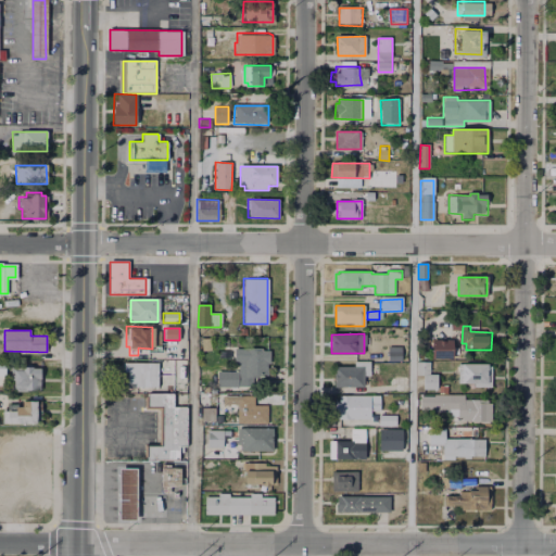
[(200,339),(216,339),(216,349),(200,349),(200,339)]
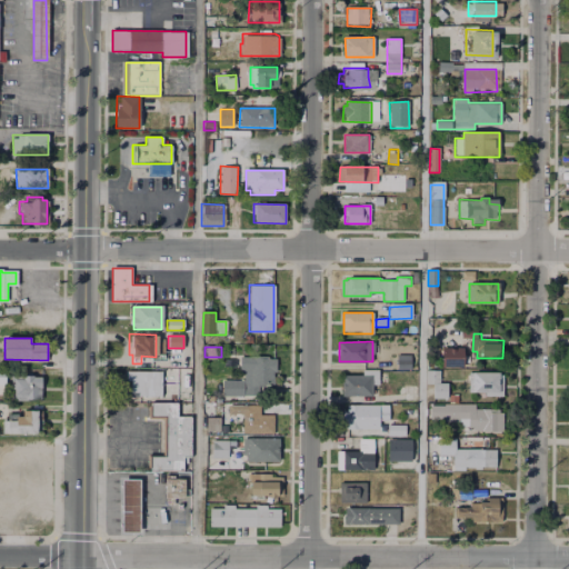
[(463,353),(463,365),(441,365),(441,353),(463,353)]
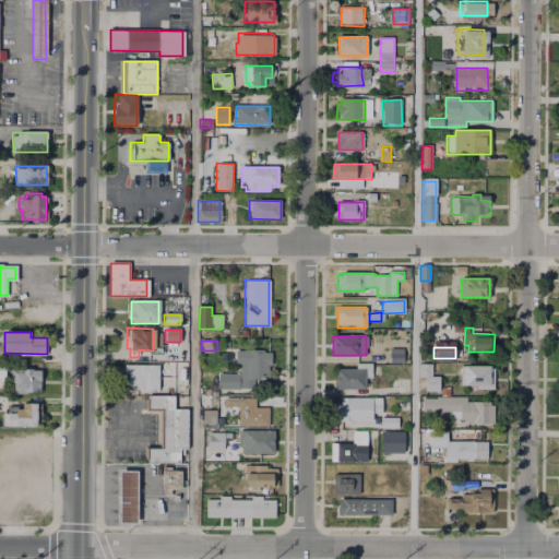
[(390,349),(403,349),(403,363),(390,363),(390,349)]
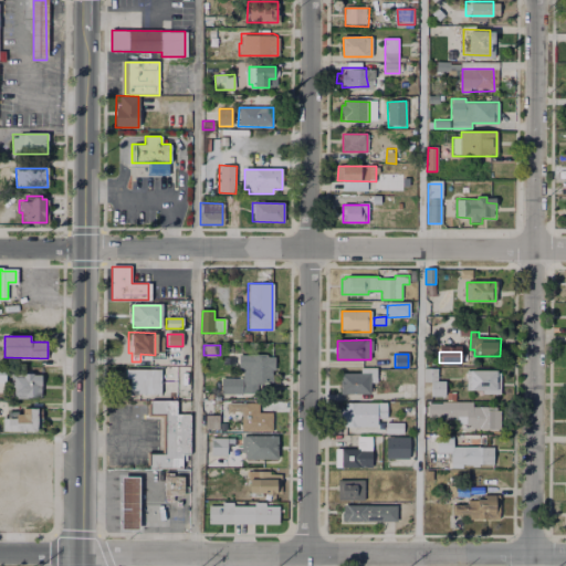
[(242,356),(275,356),(275,369),(273,369),(273,391),(242,391),(242,394),(221,395),(221,378),(242,378),(242,356)]
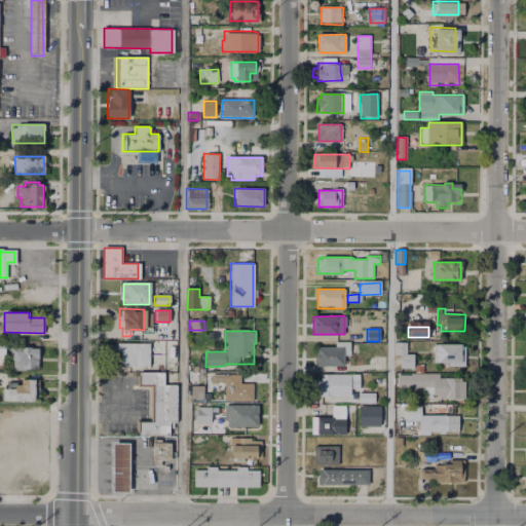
[(315,342),(350,341),(350,357),(345,357),(345,365),(316,365),(315,342)]
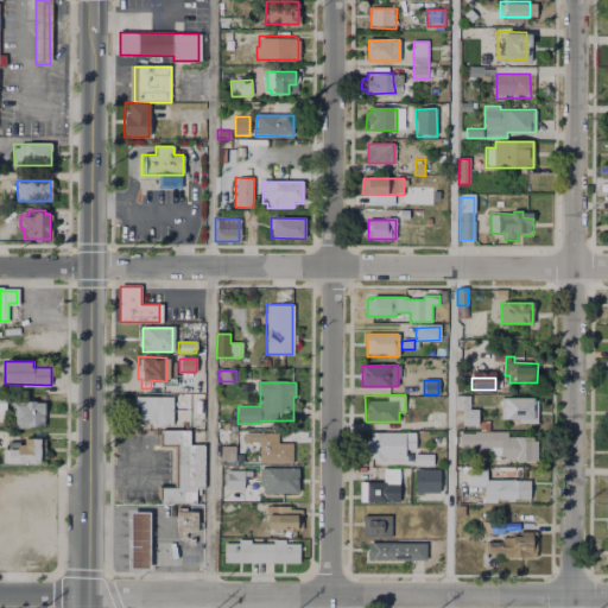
[(455,396),(470,396),(470,410),(479,410),(479,426),(461,426),(461,411),(455,411),(455,401),(455,396)]
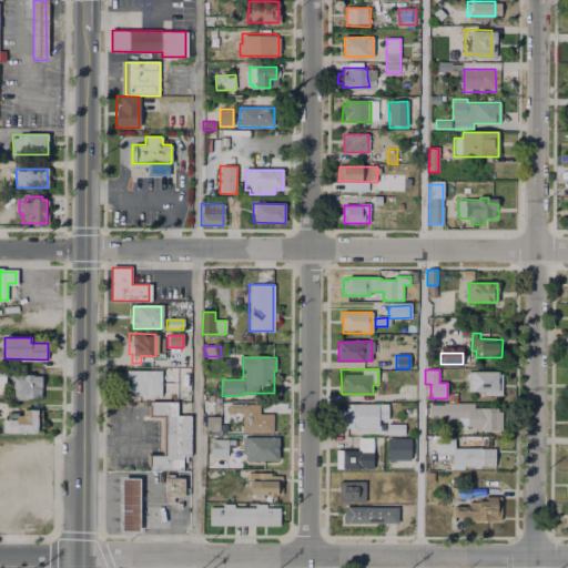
[(128,371),(161,371),(161,396),(131,396),(131,381),(128,382),(128,371)]
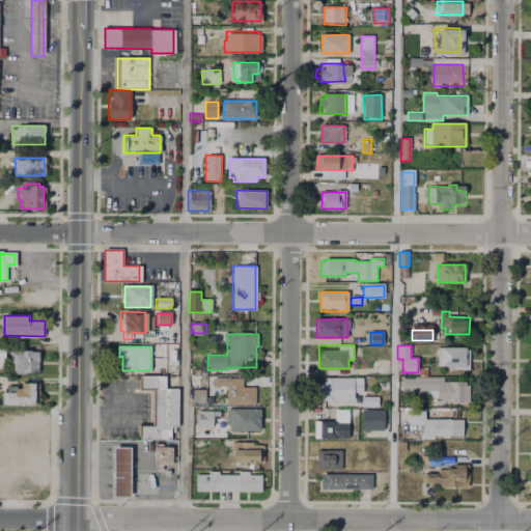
[(438,347),(469,348),(469,369),(453,369),(454,366),(438,365),(438,347)]
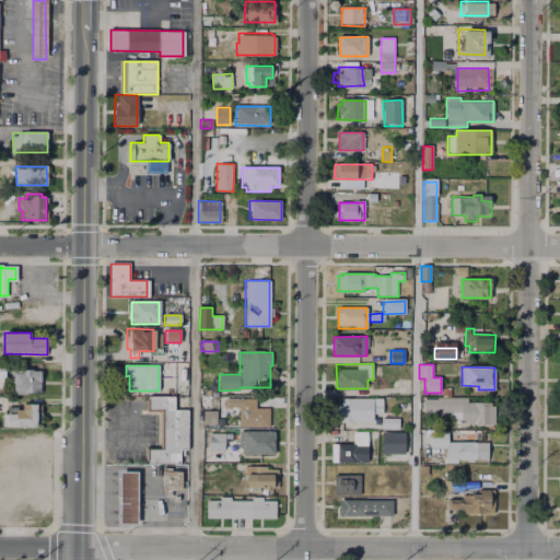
[(13,370),(41,371),(41,393),(13,393),(13,370)]
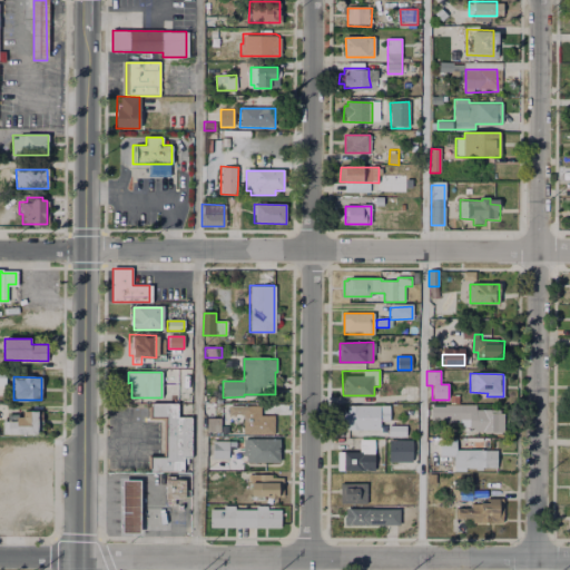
[(150,404),(180,404),(180,416),(192,416),(190,460),(184,460),(184,472),(153,472),(153,458),(164,458),(164,418),(150,418),(150,404)]
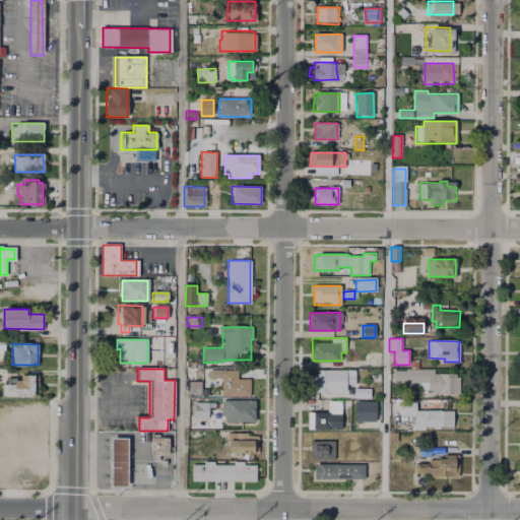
[(405,369),(436,370),(436,373),(454,373),(453,395),(420,395),(420,386),(410,386),(410,382),(405,382),(405,369)]
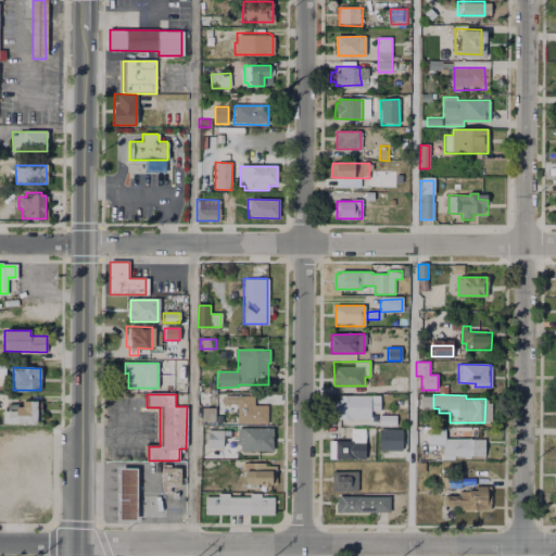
[(224,395),(253,395),(253,406),(267,406),(267,424),(237,424),(237,405),(224,405),(224,395)]
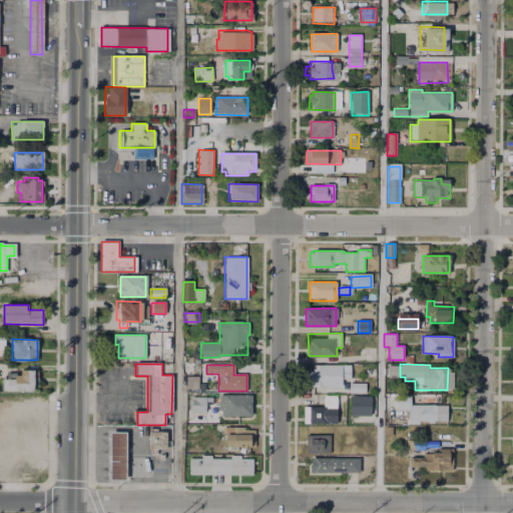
[(308,366),(350,366),(350,379),(344,379),(343,388),(313,388),(313,381),(308,381),(308,366)]
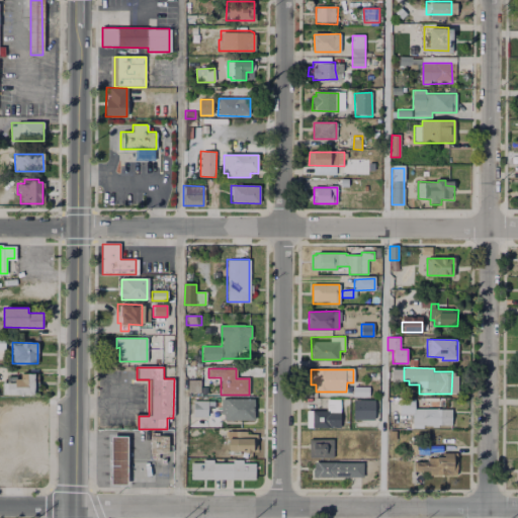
[(17,373),(39,373),(39,391),(35,391),(35,396),(3,395),(3,383),(14,383),(14,379),(17,379),(17,373)]
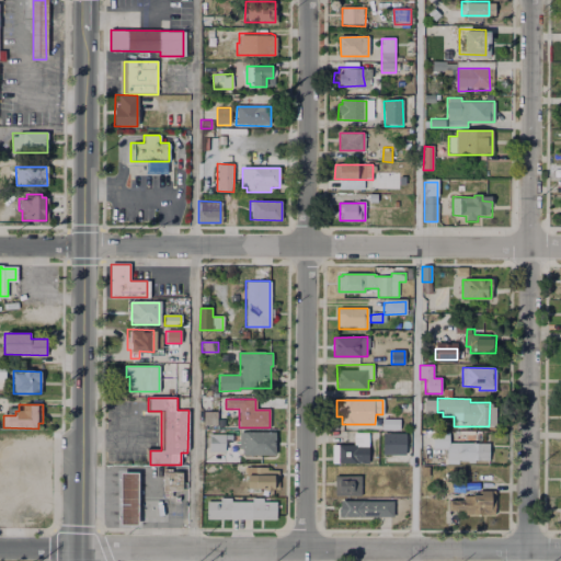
[(217,411),(217,425),(203,425),(203,411),(217,411)]
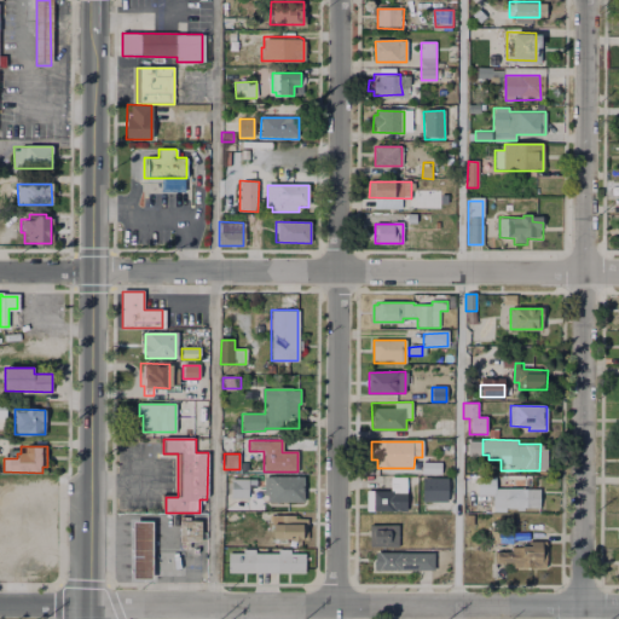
[(422,463),(441,463),(441,474),(422,474),(422,463)]
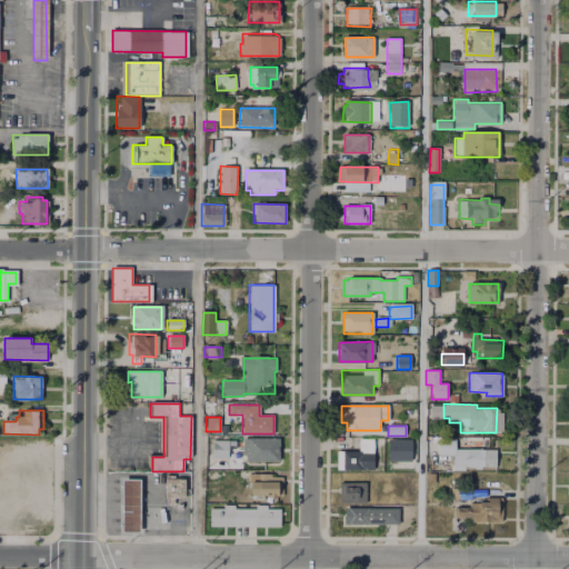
[(439,438),(456,439),(456,448),(495,448),(495,468),(453,468),(453,456),(439,456),(439,438)]
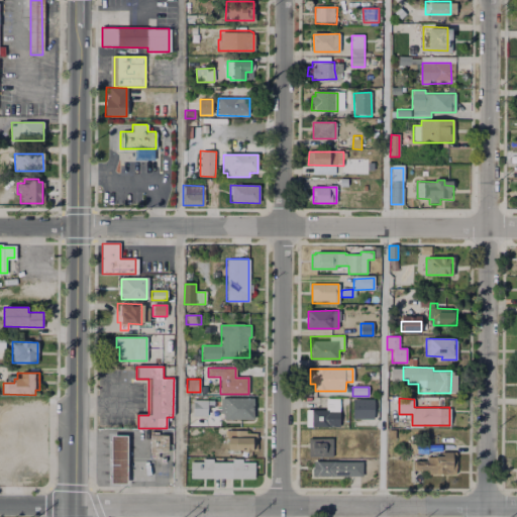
[(220,400),(253,400),(253,420),(224,420),(224,413),(220,413),(220,400)]
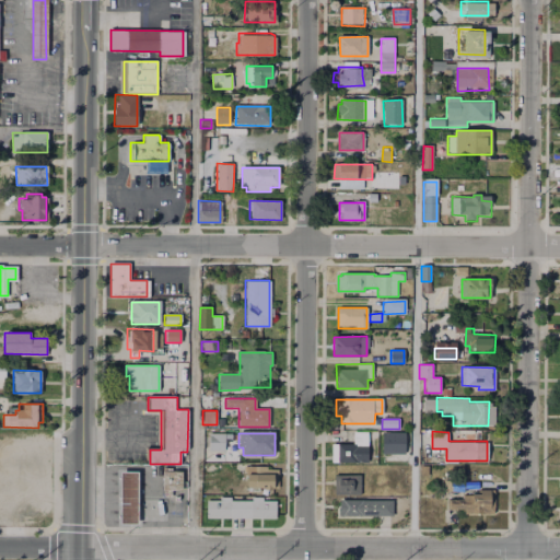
[(330,433),(352,433),(352,445),(369,445),(369,464),(330,464),(330,433)]
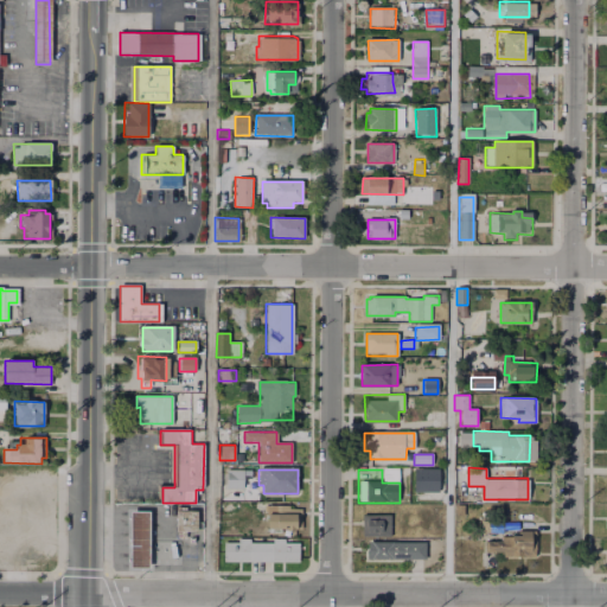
[(225,471),(242,471),(242,496),(225,496),(225,471)]
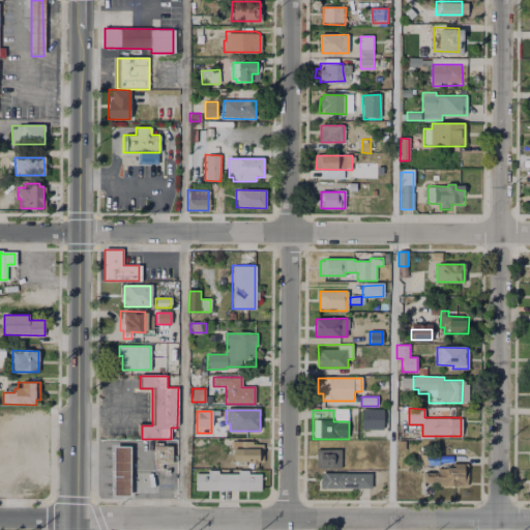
[(362,411),(383,411),(383,430),(362,430),(362,411)]
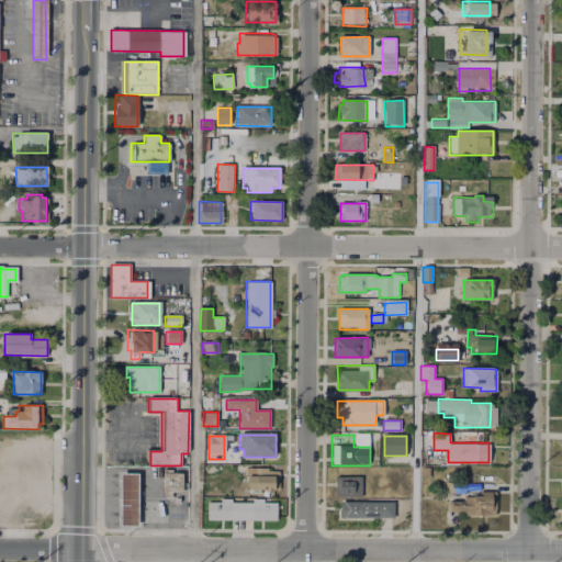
[(204,464),(218,465),(218,473),(204,473),(204,464)]
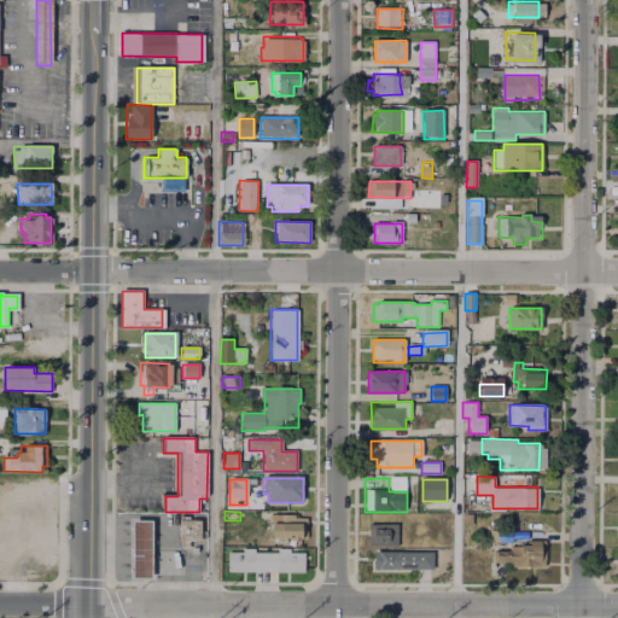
[(273,517),(310,518),(310,534),(303,534),(303,540),(272,538),(273,517)]
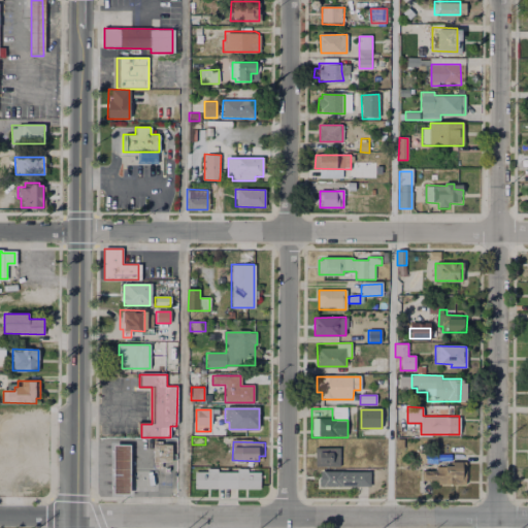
[(153,444),(169,444),(169,461),(161,461),(162,465),(154,465),(153,444)]
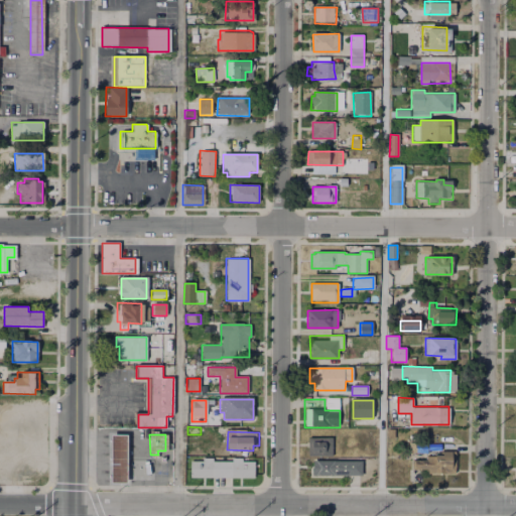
[(110,436),(126,436),(126,482),(110,483),(110,436)]
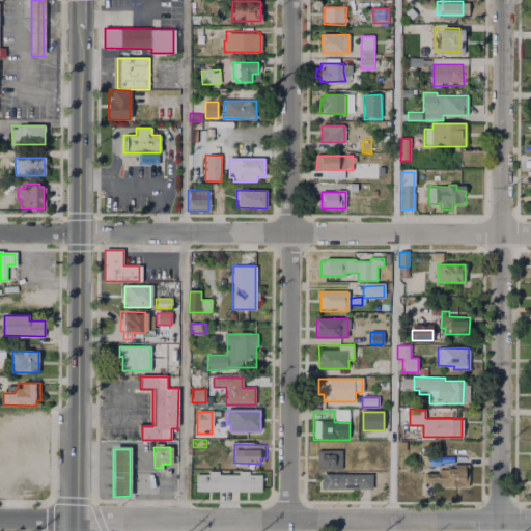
[(339,450),(339,469),(313,469),(313,450),(339,450)]
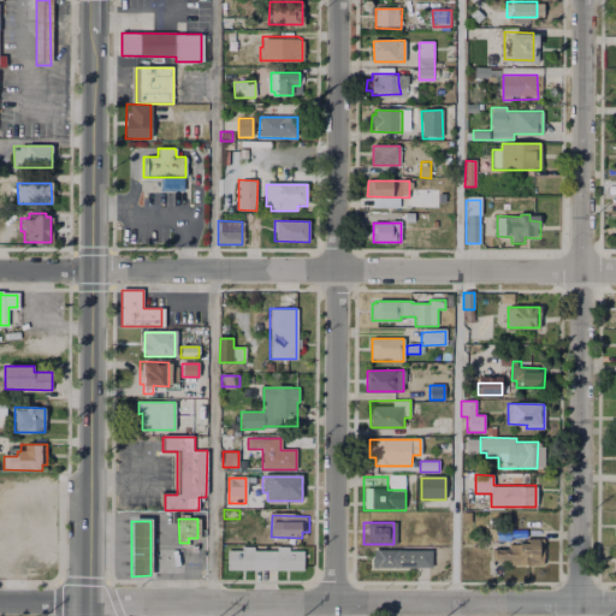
[(505,528),(505,539),(486,539),(486,528),(505,528)]
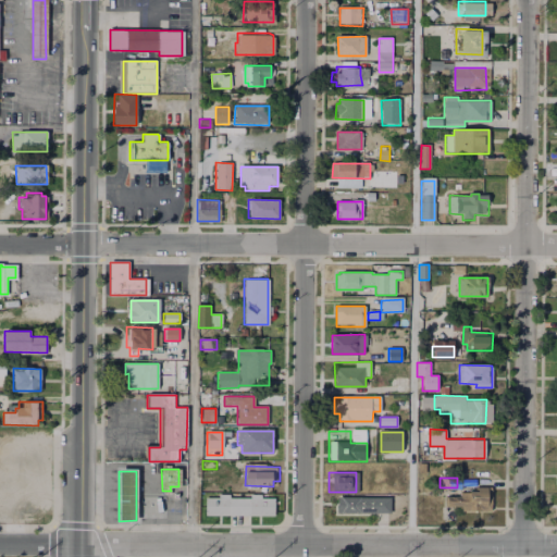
[(470,487),(491,487),(491,512),(461,511),(461,508),(447,508),(447,494),(461,494),(461,492),(470,492),(470,487)]
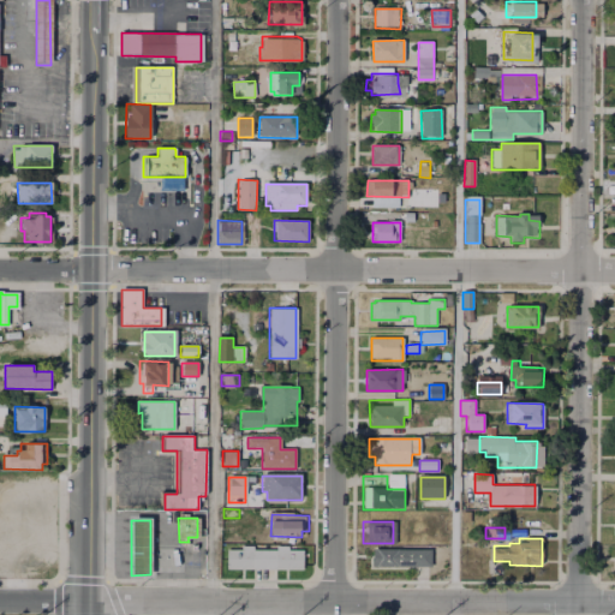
[(228,549),(302,549),(302,569),(228,569),(228,549)]
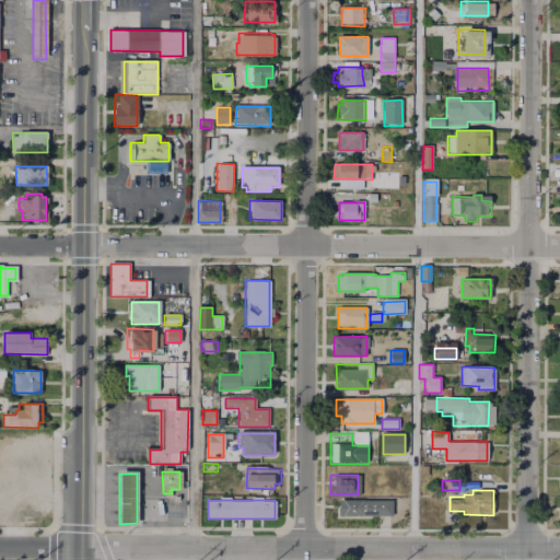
[(341,500),(393,501),(393,516),(341,515),(341,500)]
